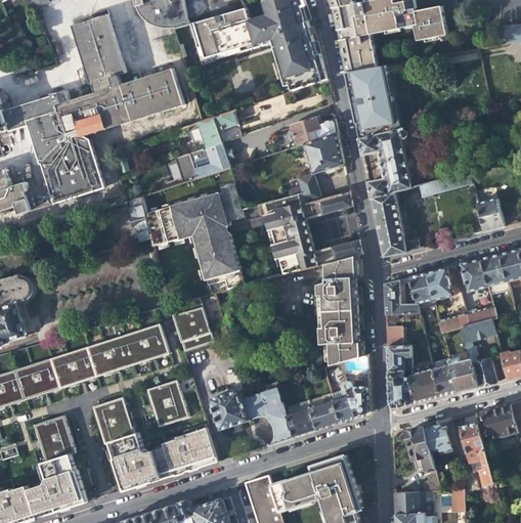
[(143,0),(133,2),(133,6),(134,6),(136,11),(137,13),(141,18),(145,22),(150,25),(154,27),(159,28),(164,28),(171,28),(170,23),(185,19),(181,0),(143,0)]
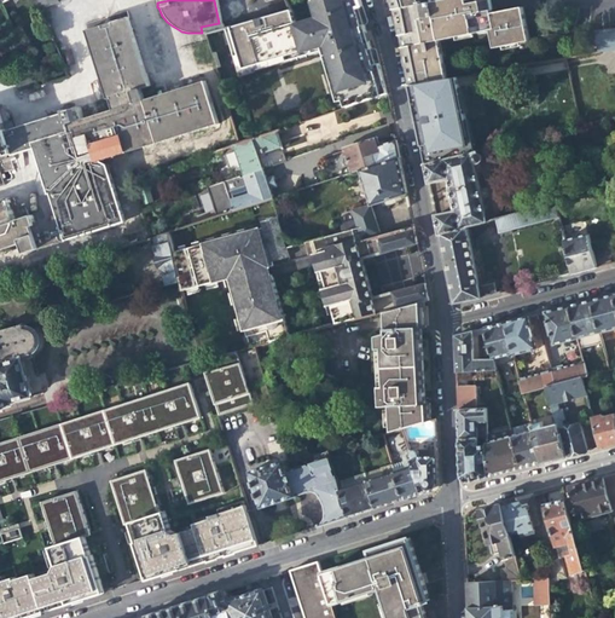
[(284,0),(286,6),(228,24),(241,65),(264,58),(262,55),(288,46),(290,53),(301,51),(299,46),(320,39),(323,47),(324,46),(336,86),(340,85),(343,93),(340,94),(342,103),(343,108),(383,93),(375,63),(369,64),(364,48),(363,50),(359,39),(360,38),(359,33),(363,32),(360,23),(357,24),(352,7),(358,6),(355,0),(284,0)]
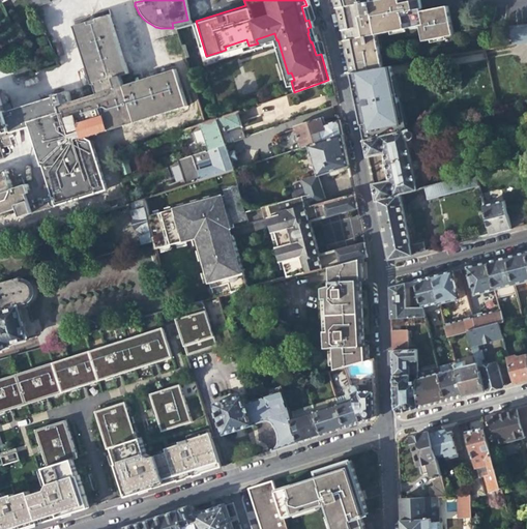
[(331,0),(334,7),(345,38),(342,38),(348,74),(358,71),(380,67),(373,33),(416,24),(419,40),(450,34),(445,4),(418,9),(415,0),(367,0),(331,0)]
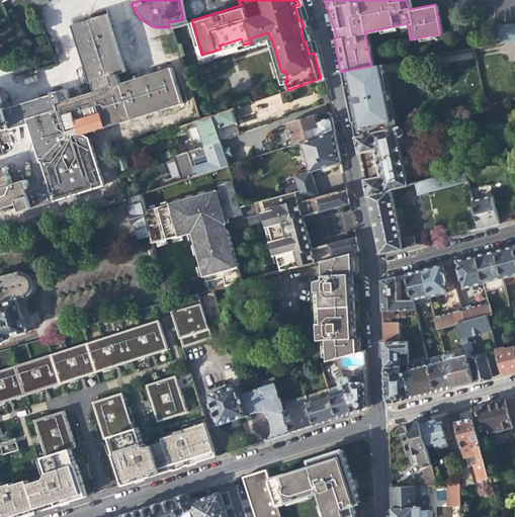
[(168,22),(169,27),(170,27),(184,22),(183,19),(168,22)]
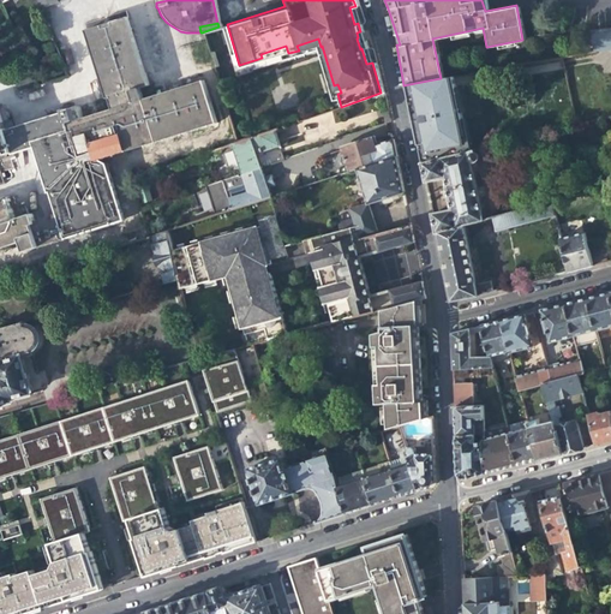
[(239,65),(227,24),(222,25),(235,70),(288,53),(286,46),(261,54),(262,58),(239,65)]
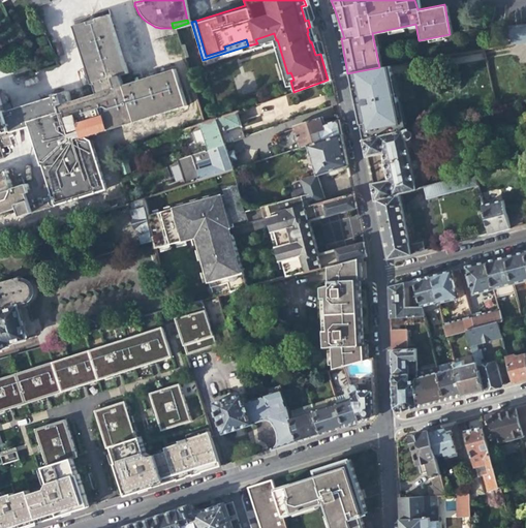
[(525,39),(525,30),(525,23),(506,24),(507,41),(525,39)]
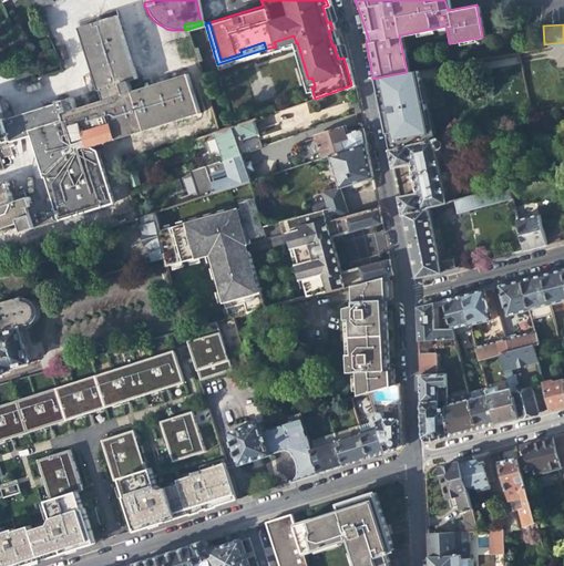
[(274,42),(276,47),(291,41),(308,96),(314,94),(311,86),(315,85),(311,78),(308,79),(297,42),(296,43),(294,35),(274,42)]
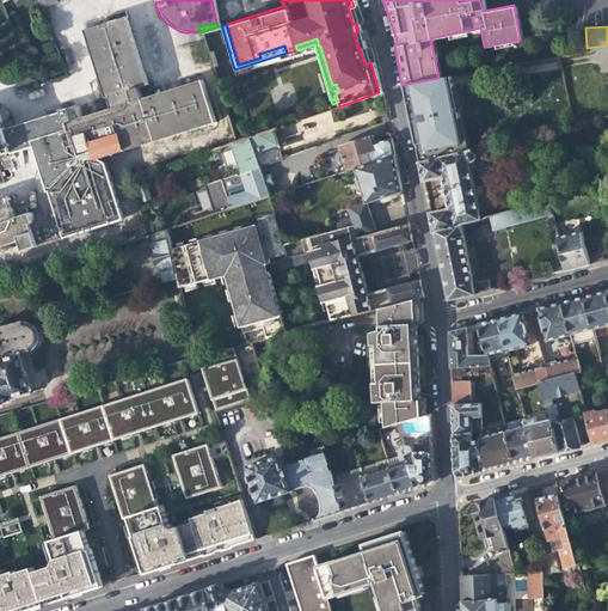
[(401,91),(404,95),(422,95),(421,92),(450,85),(450,84),(449,80),(448,77),(438,78),(401,85),(401,91)]
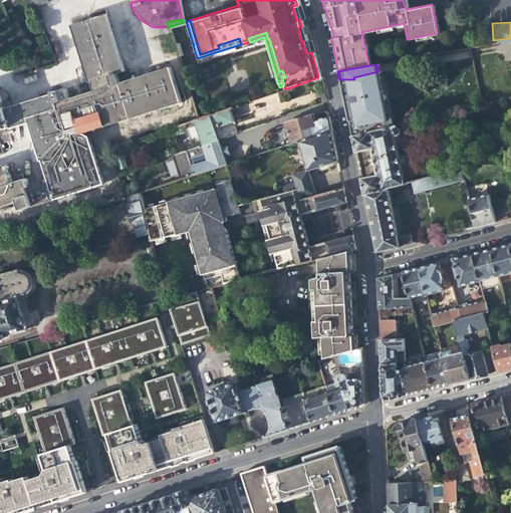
[(349,120),(352,136),(390,126),(387,112),(385,112),(381,99),(385,99),(382,92),(382,90),(379,91),(376,78),(379,78),(378,72),(378,71),(353,77),(354,79),(339,79),(344,105),(347,120),(349,120)]
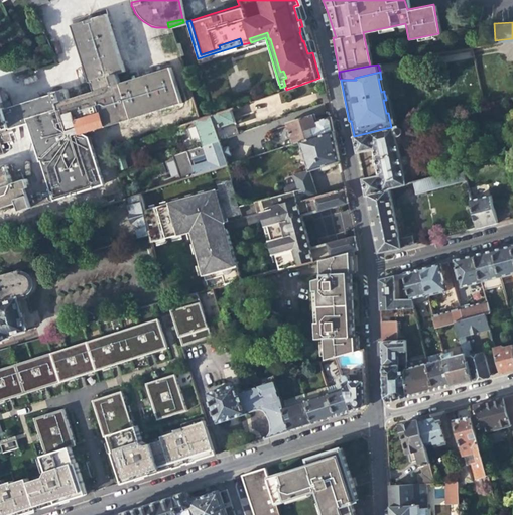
[(378,79),(381,92),(384,91),(384,93),(387,92),(382,76),(381,73),(380,73),(381,79),(378,79)]
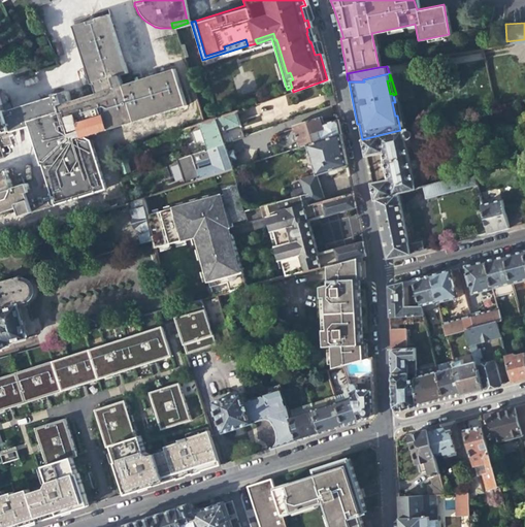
[(395,102),(392,102),(395,116),(397,116),(400,130),(403,130),(397,101),(395,102)]
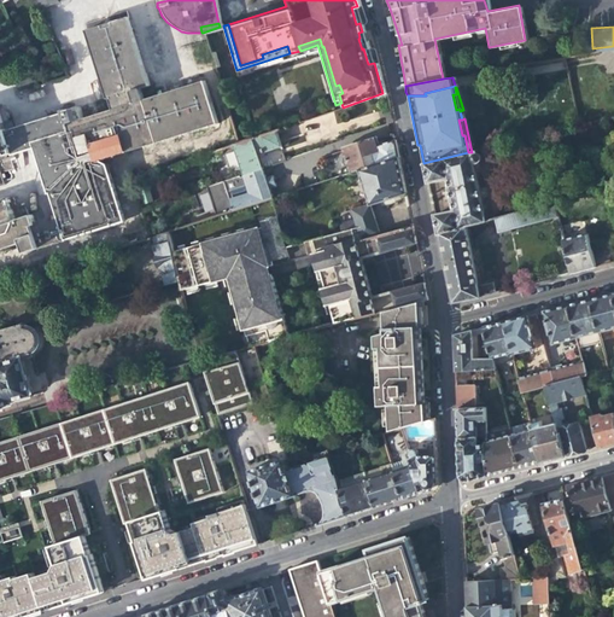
[(262,153),(278,149),(279,149),(274,129),(237,143),(232,144),(241,174),(261,167),(257,153),(262,152),(262,153)]
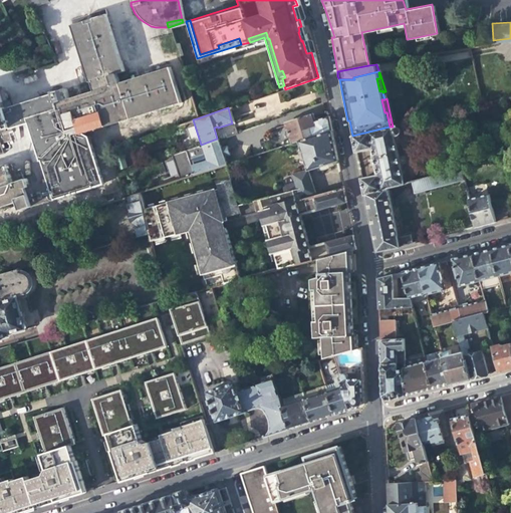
[(309,112),(287,119),(282,123),(287,143),(296,140),(328,129),(326,114),(312,119),(309,112)]
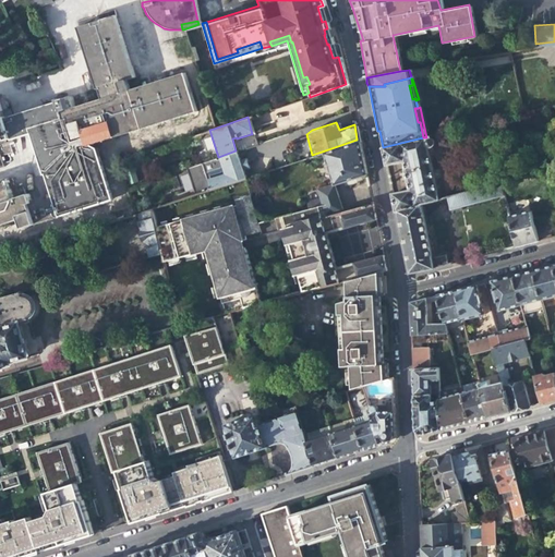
[(427,137),(427,136),(426,137),(423,137),(383,147),(381,147),(384,165),(401,160),(405,173),(407,189),(389,193),(393,210),(417,204),(436,200),(425,146),(426,147),(427,147),(430,147),(432,145),(433,143),(433,142),(432,140),(430,138),(427,137)]
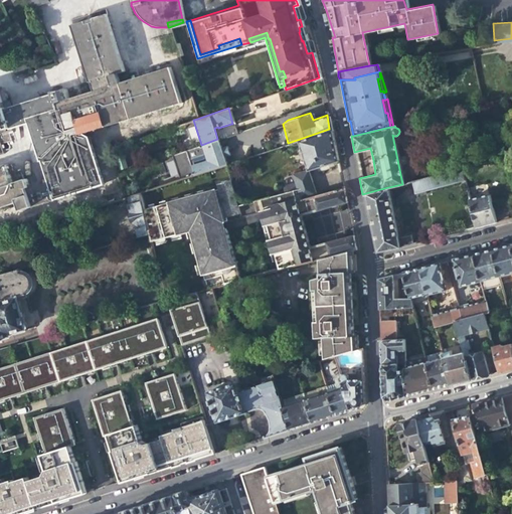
[(306,169),(336,161),(329,129),(297,140),(306,169)]
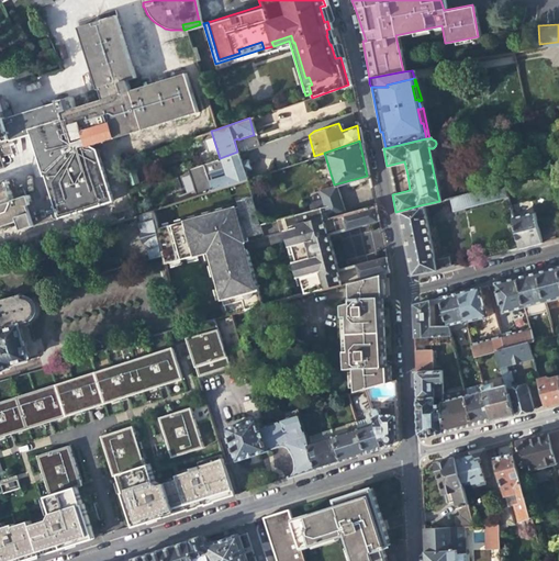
[(215,157),(183,168),(192,195),(236,181),(232,168),(239,166),(245,165),(242,155),(238,156),(237,152),(220,158),(216,159),(215,157)]
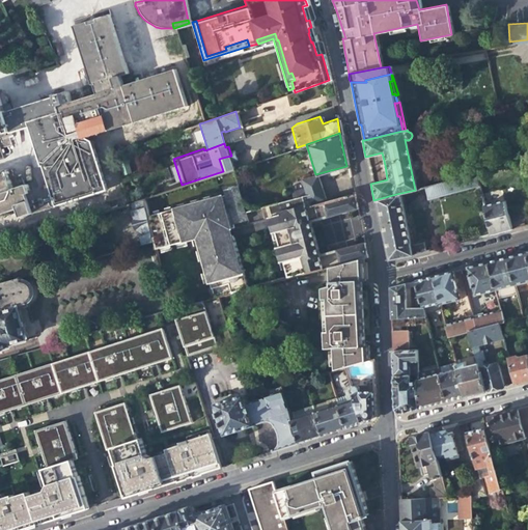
[(219,159),(223,171),(230,169),(226,157),(219,159)]
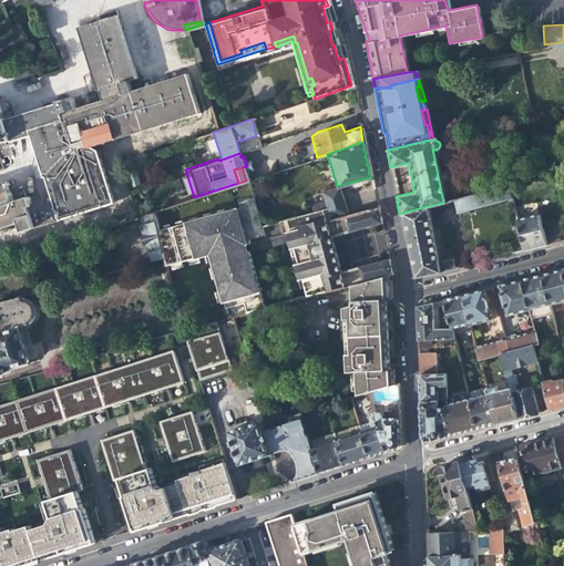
[(129,186),(137,184),(135,173),(125,175),(129,186)]
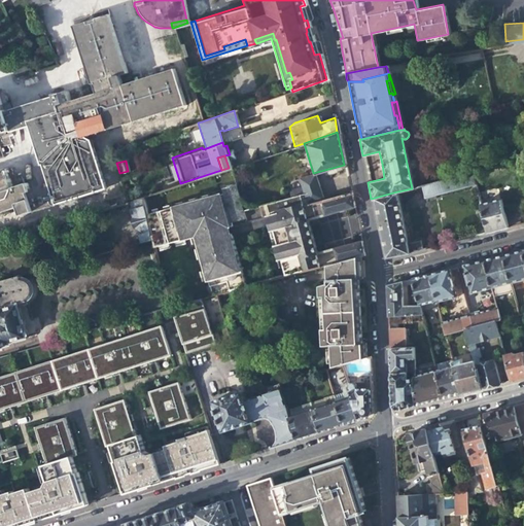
[(215,294),(241,287),(226,234),(225,235),(223,228),(263,216),(267,232),(270,231),(274,244),(271,245),(275,260),(278,259),(282,276),(325,265),(359,255),(361,254),(358,240),(314,252),(305,219),(352,206),(349,193),(320,200),(313,173),(297,178),(301,194),(240,211),(233,186),(217,190),(219,195),(143,215),(152,247),(188,237),(187,234),(194,232),(197,242),(194,243),(208,296),(215,294)]
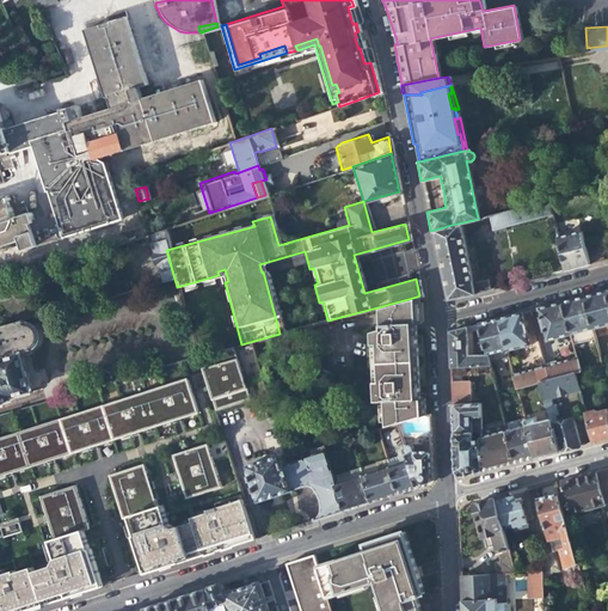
[(548,215),(546,207),(544,201),(490,215),(485,217),(489,231),(548,215)]
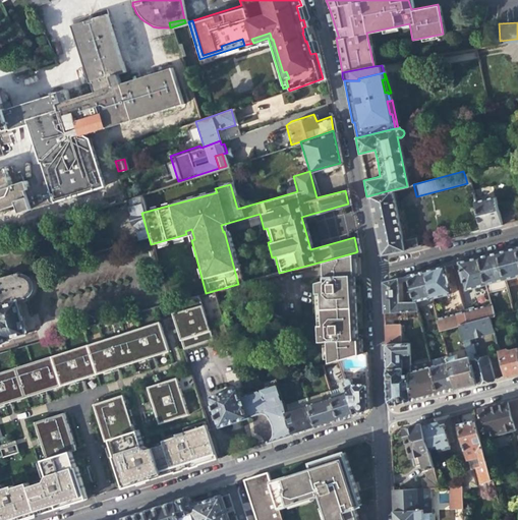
[(293,182),(282,187),(285,193),(296,189),(293,182)]
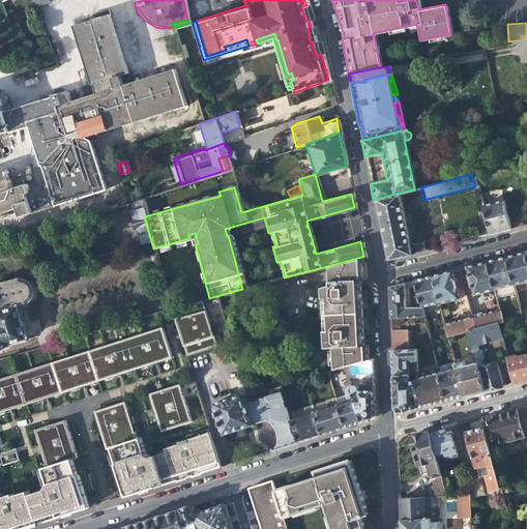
[(479,206),(488,233),(508,228),(520,225),(516,210),(504,213),(501,202),(507,200),(505,193),(498,195),(499,200),(479,206)]
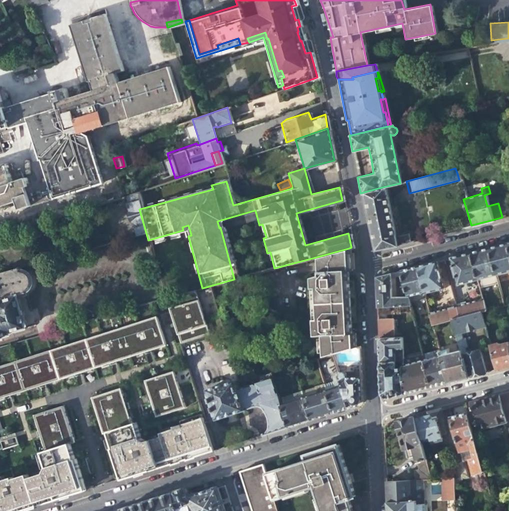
[(392,239),(382,187),(360,193),(365,217),(372,251),(406,242),(404,236),(392,239)]
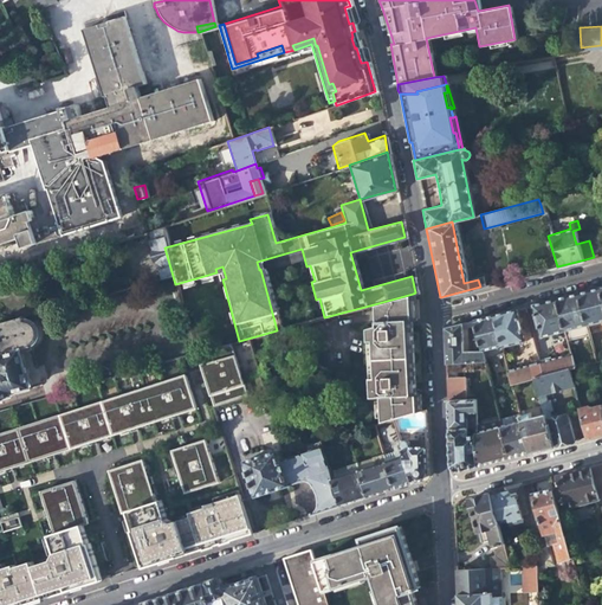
[(159,226),(146,230),(149,239),(148,240),(151,250),(149,250),(153,261),(154,259),(156,270),(157,270),(160,278),(172,275),(159,226)]
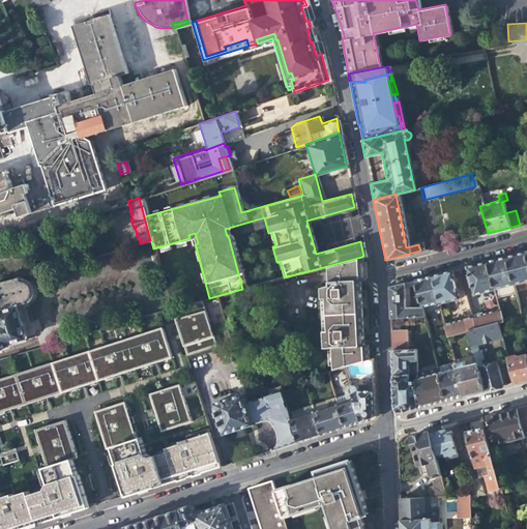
[(510,285),(526,280),(526,269),(522,251),(513,254),(504,256),(510,284),(510,285)]
